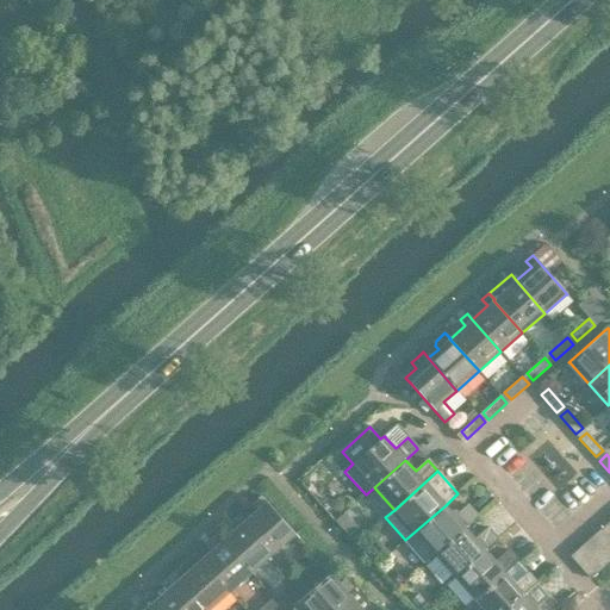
[(259,508),(244,521),(273,554),(294,535),(296,534),(261,496),(254,502),(259,508)]
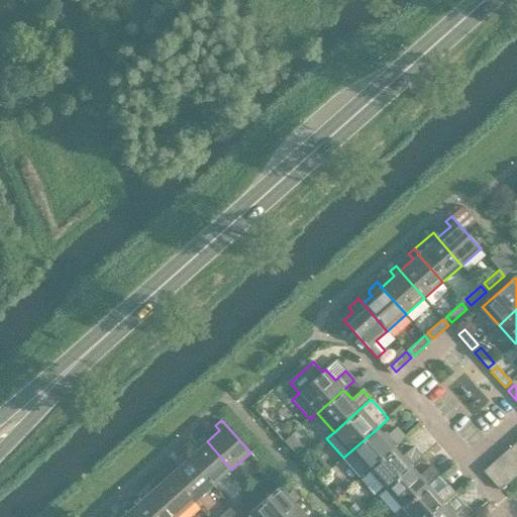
[(360,477),(368,471),(394,447),(405,437),(397,428),(386,437),(378,428),(343,457),(360,477)]
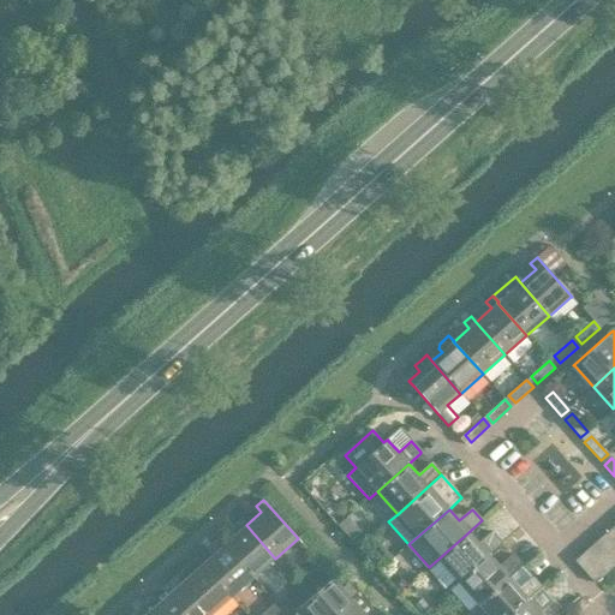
[(254,578),(275,559),(246,525),(242,519),(234,525),(239,531),(225,544),(224,544),(254,578)]
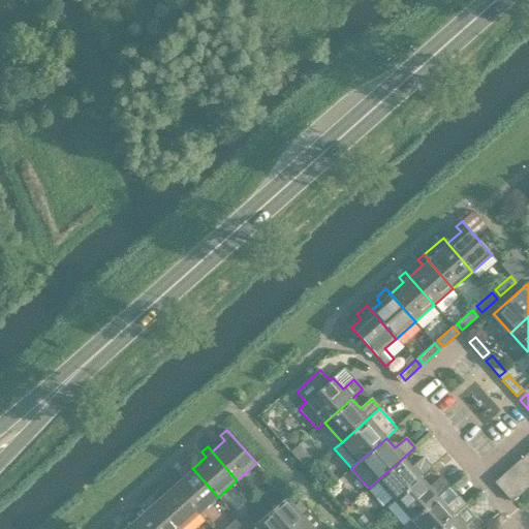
[(394,501),(421,477),(432,467),(424,458),(412,467),(403,458),(376,481),(394,501)]
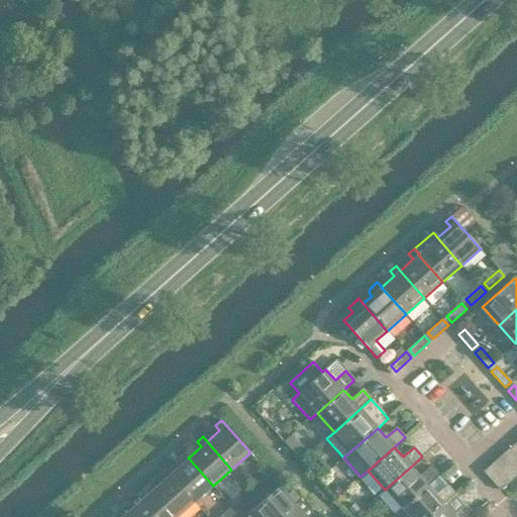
[(516,473),(516,454),(510,447),(502,455),(516,473)]
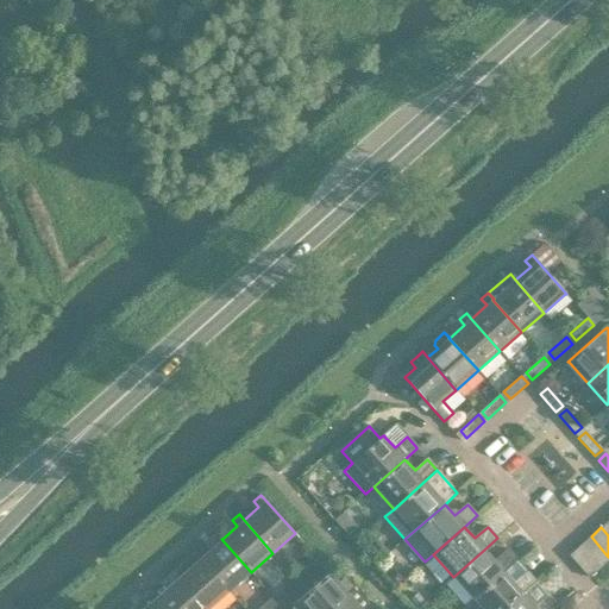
[(228,591),(251,572),(221,539),(223,539),(217,533),(209,539),(215,545),(200,558),(200,559),(228,591)]
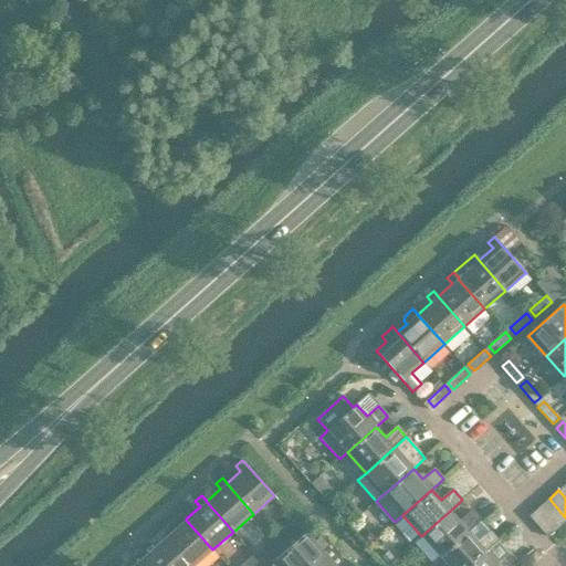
[(540,507),(558,528),(565,520),(565,517),(549,499),(540,507)]
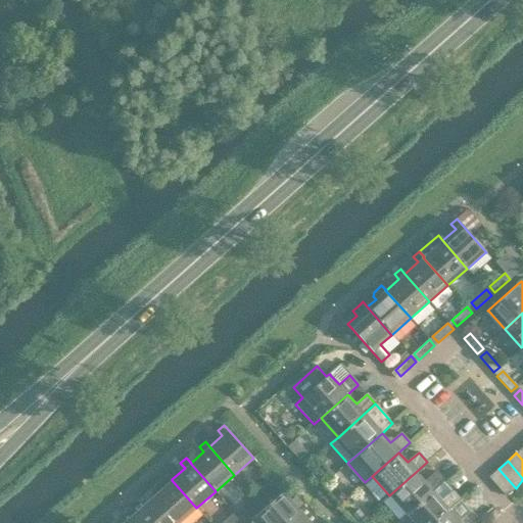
[(506,496),(516,488),(498,469),(489,477),(506,496)]
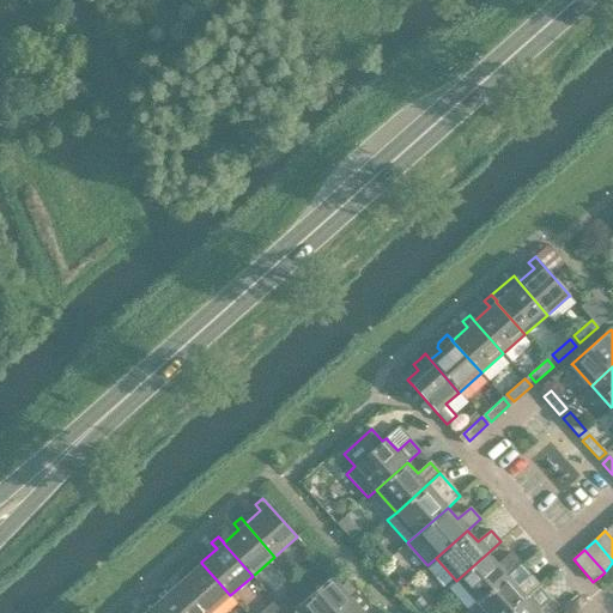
[(498,565),(487,553),(456,581),(477,604),(520,565),(521,564),(510,553),(498,565)]
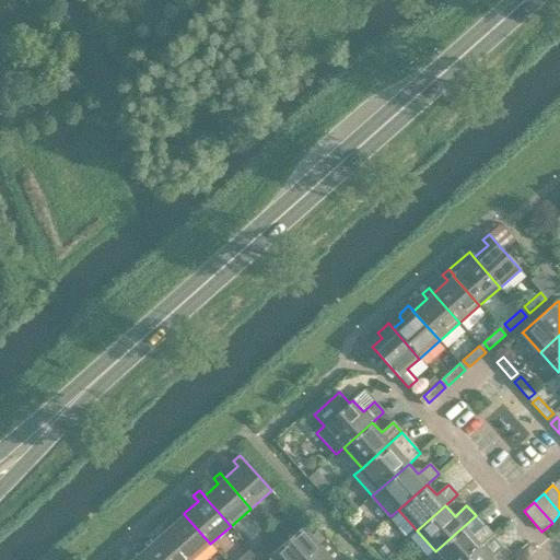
[(173,514),(160,526),(164,532),(188,559),(191,559),(210,544),(184,514),(184,513),(179,508),(173,514)]
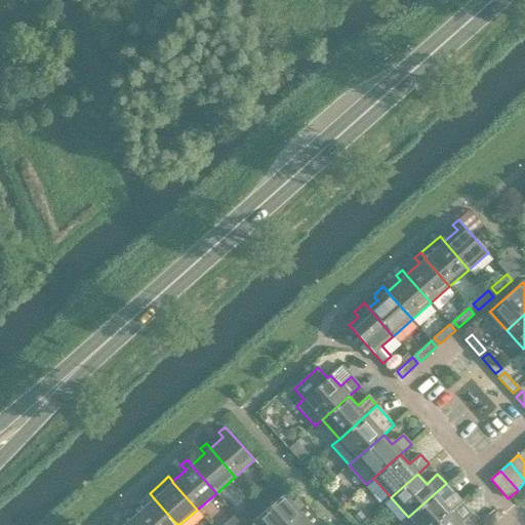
[(273,481),(257,494),(264,500),(278,487),(273,481)]
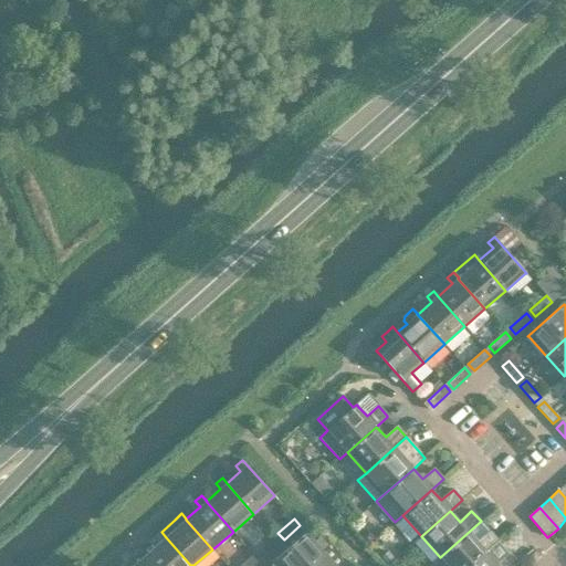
[(490,533),(480,522),(440,557),(448,565),(471,565),(488,553),(499,542),(490,532),(490,533)]
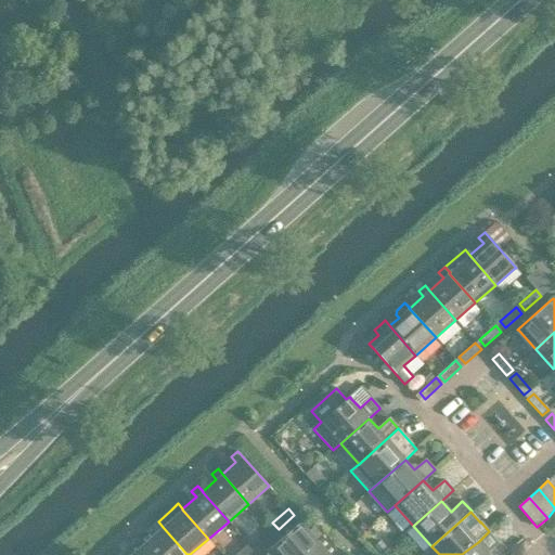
[(151,554),(186,554),(163,527),(158,521),(152,527),(156,532),(143,544),(142,544),(151,554)]
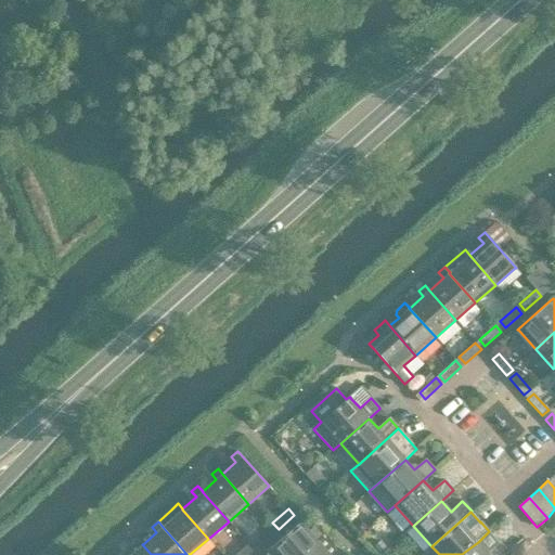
[(268,554),(302,554),(319,542),(324,538),(314,526),(309,531),(301,523),(301,521),(300,521),(266,552),(268,554)]
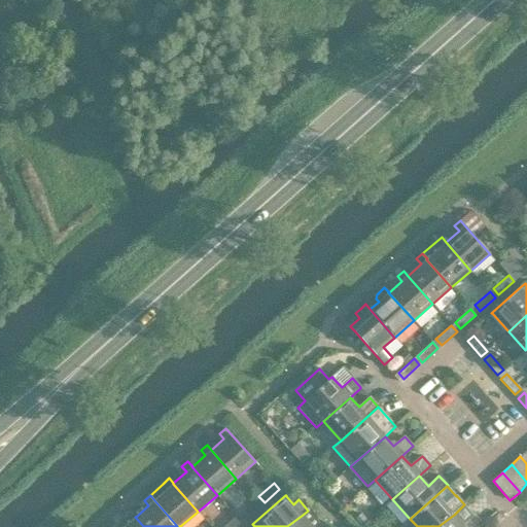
[(341,496),(337,500),(342,505),(348,500),(344,496),(341,496)]
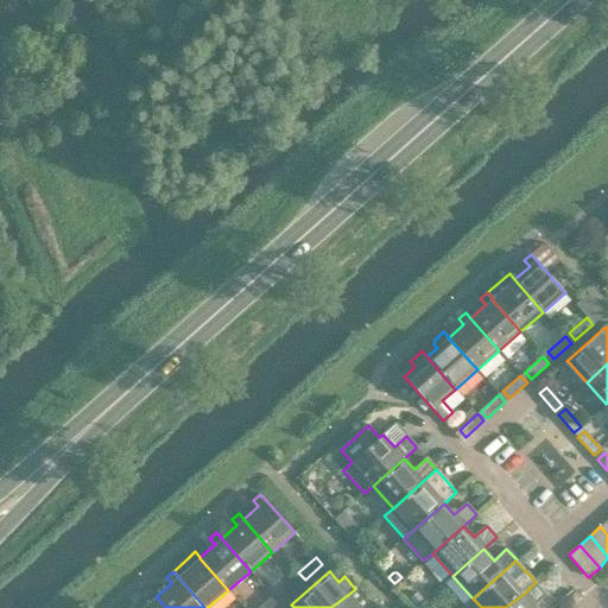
[(295,576),(277,591),(283,599),(301,583),(295,576)]
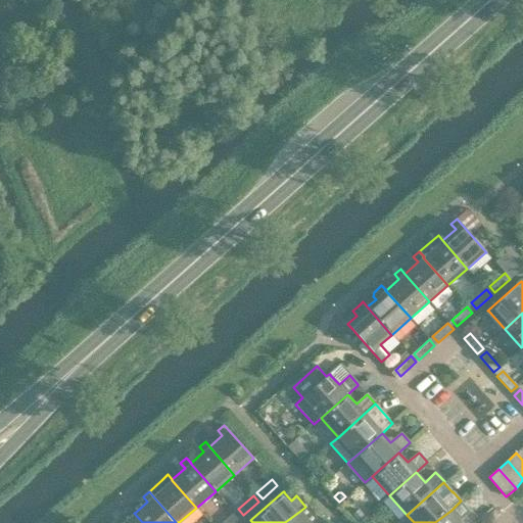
[(285,522),(320,522),(305,507),(300,511),(285,522)]
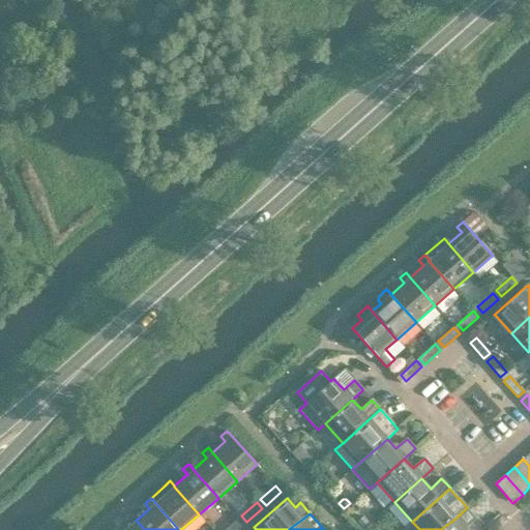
[(144,529),(136,520),(137,520),(131,514),(125,520),(130,525),(124,529),(144,529)]
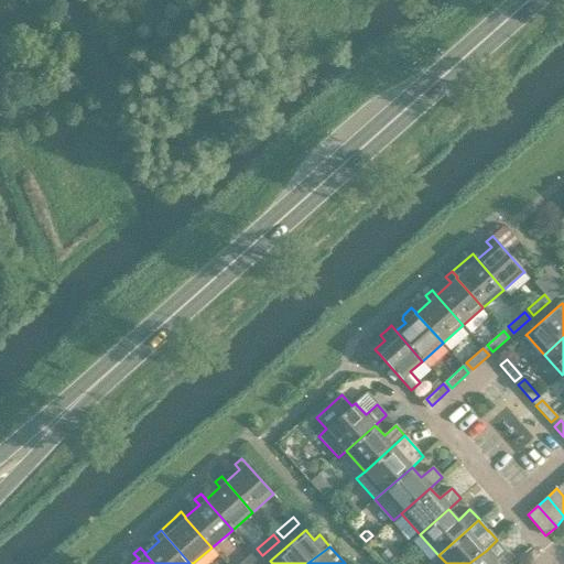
[(387,550),(381,555),(386,561),(391,555),(387,550)]
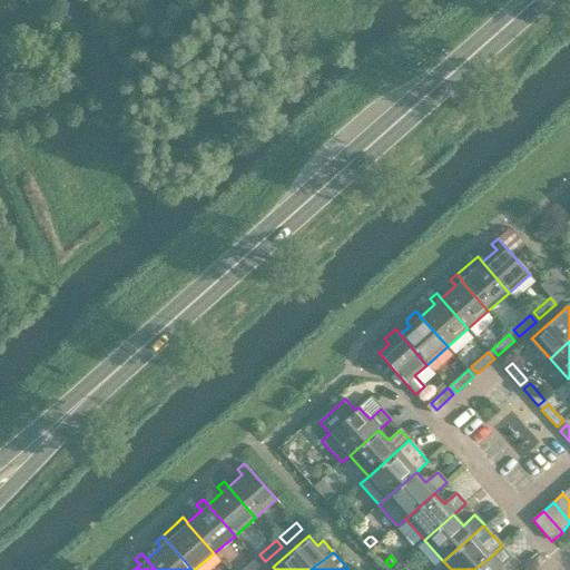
[(501,568),(491,557),(474,569),(518,569),(522,566),(520,567),(512,557),(501,568)]
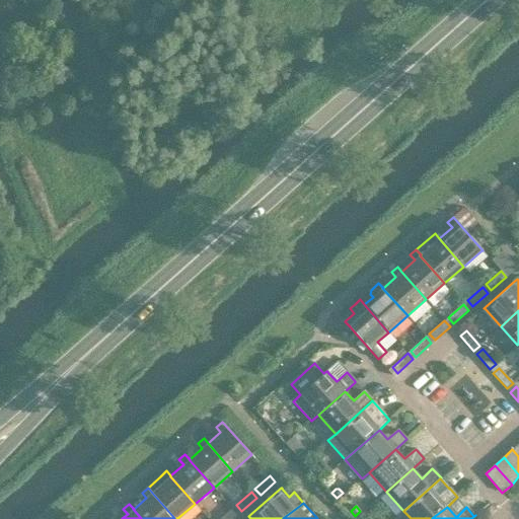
[(232,518),(237,514),(232,509),(220,518),(232,518)]
